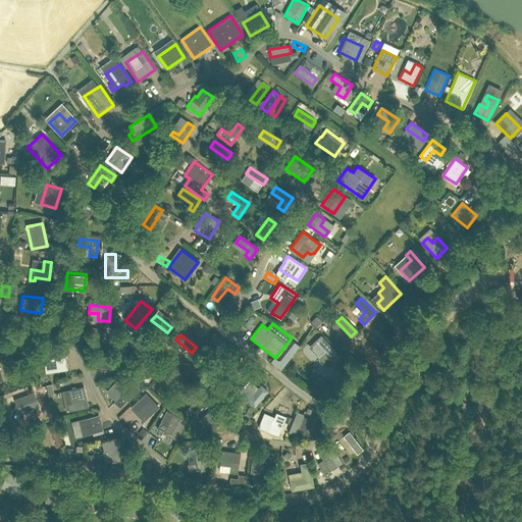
[(338,356),(320,336),(309,348),(327,367),(338,356)]
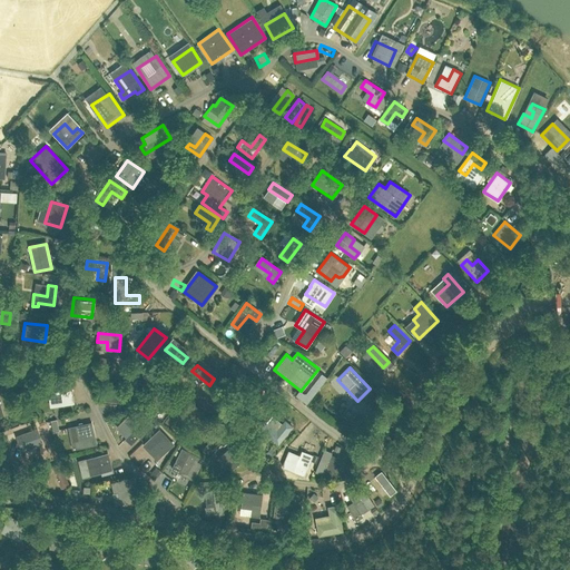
[(218,389),(235,403),(241,397),(223,383),(218,389)]
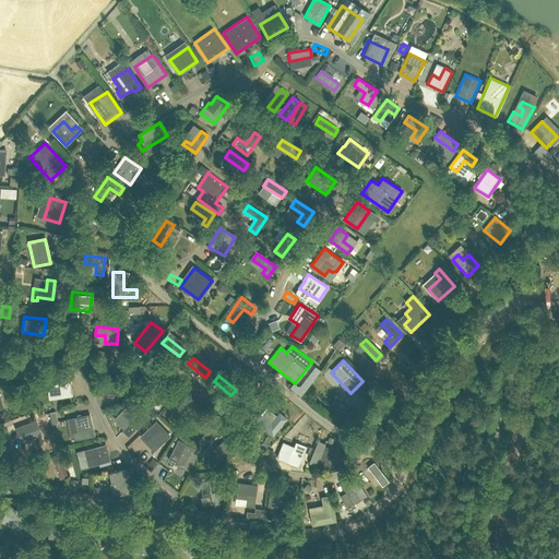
[(106,377),(105,384),(114,385),(113,393),(126,394),(128,379),(106,377)]
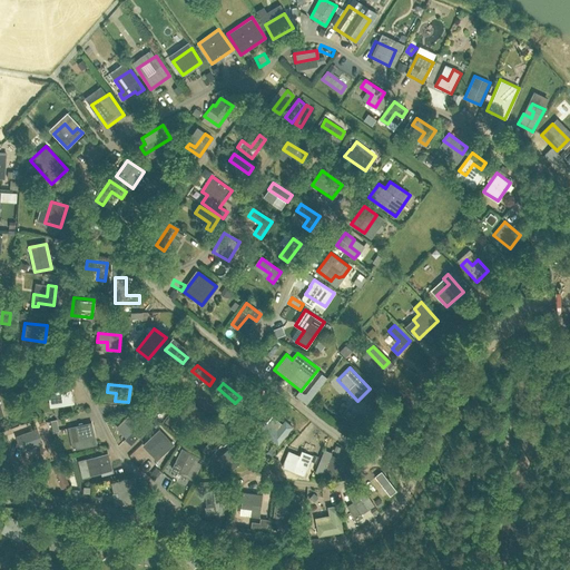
[(173,394),(172,386),(150,387),(150,395),(173,394)]
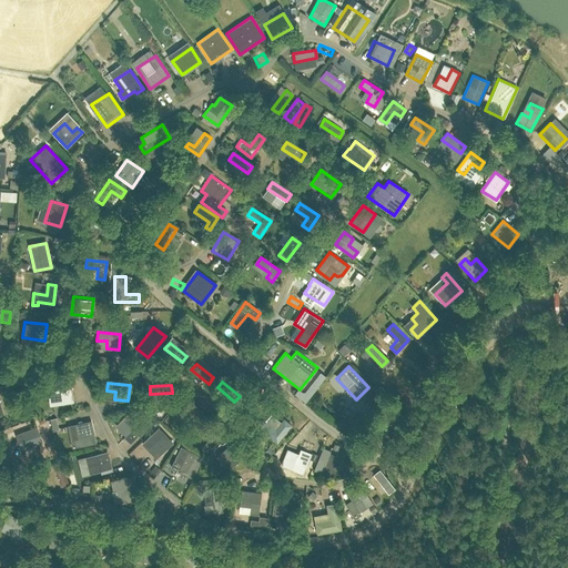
[(49,389),(50,397),(72,394),(71,386),(49,389)]
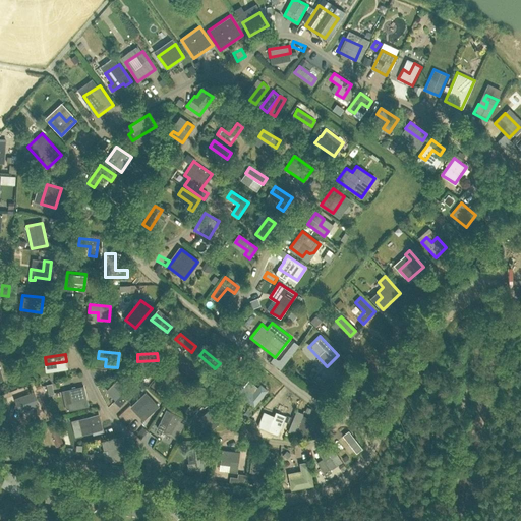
[(164,368),(180,382),(184,375),(169,362),(164,368)]
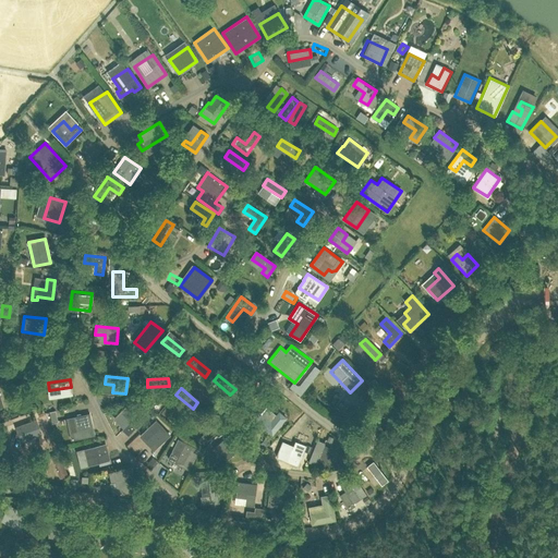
[(121,412),(130,421),(122,429),(128,435),(141,422),(126,407),(121,412)]
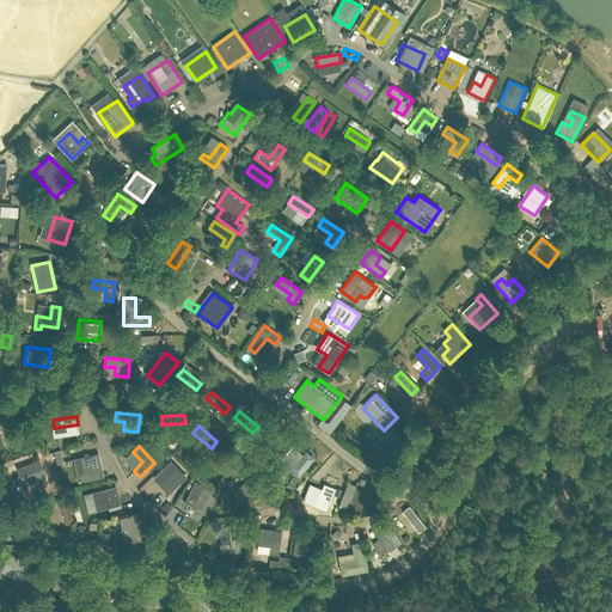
[(220,456),(236,473),(243,467),(227,450),(220,456)]
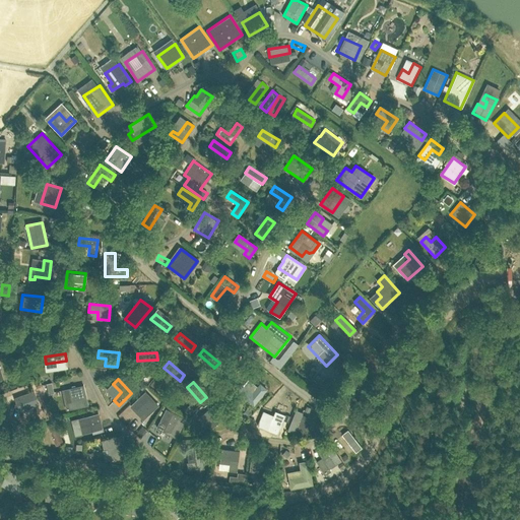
[(236,390),(254,404),(266,389),(260,384),(253,393),(241,383),(236,390)]
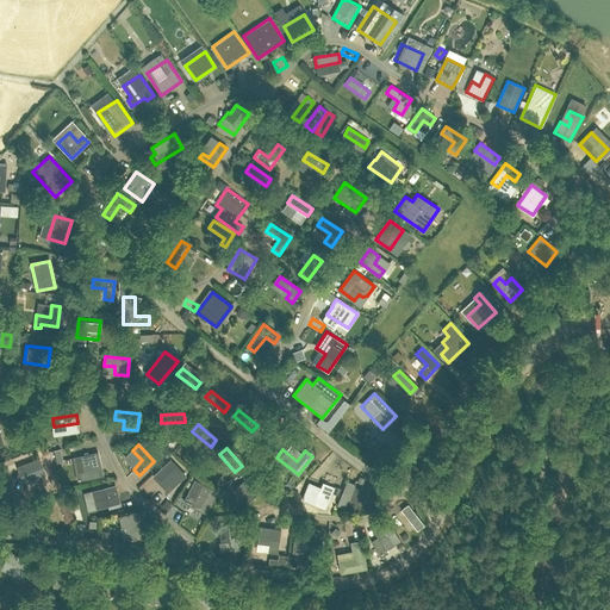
[(73,456),(78,480),(103,474),(98,452),(73,456)]
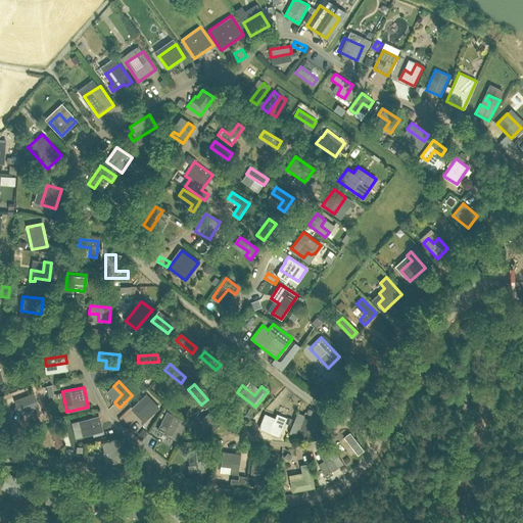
[(14,400),(19,414),(39,407),(34,393),(14,400)]
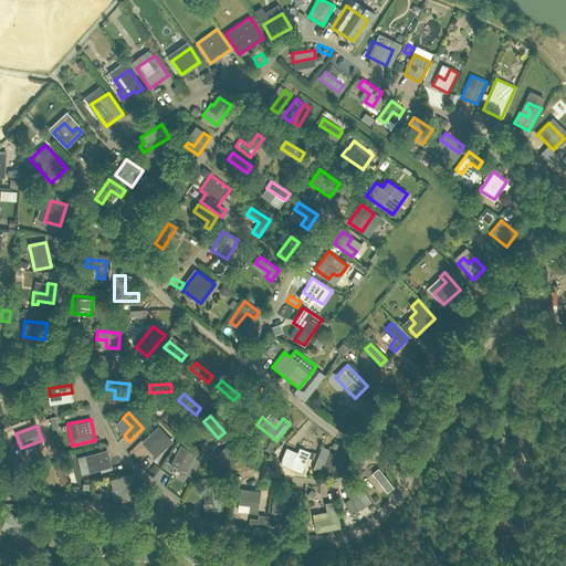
[(142,442),(152,452),(168,437),(157,427),(142,442)]
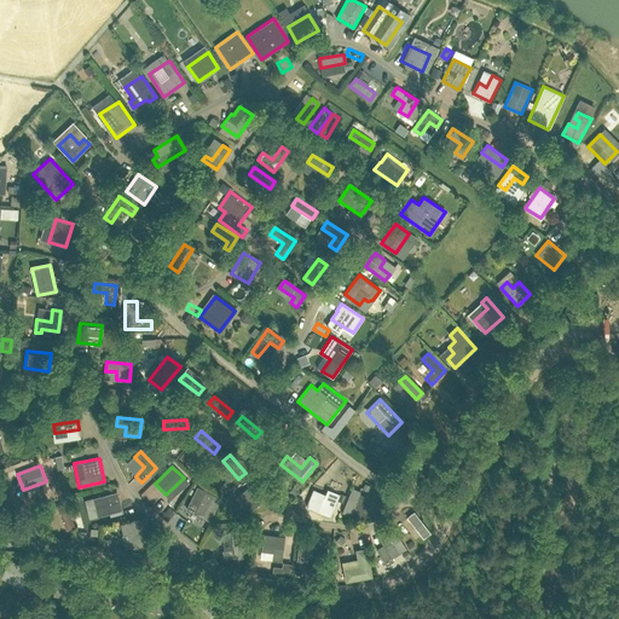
[(246,504),(250,512),(267,497),(254,482),(248,487),(255,496),(246,504)]
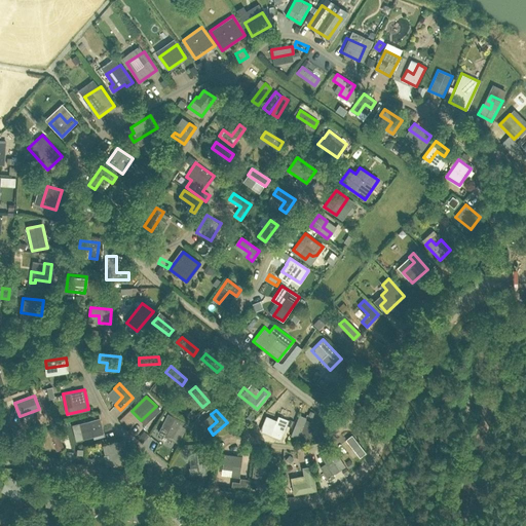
[(291,435),(298,437),(305,418),(299,415),(291,435)]
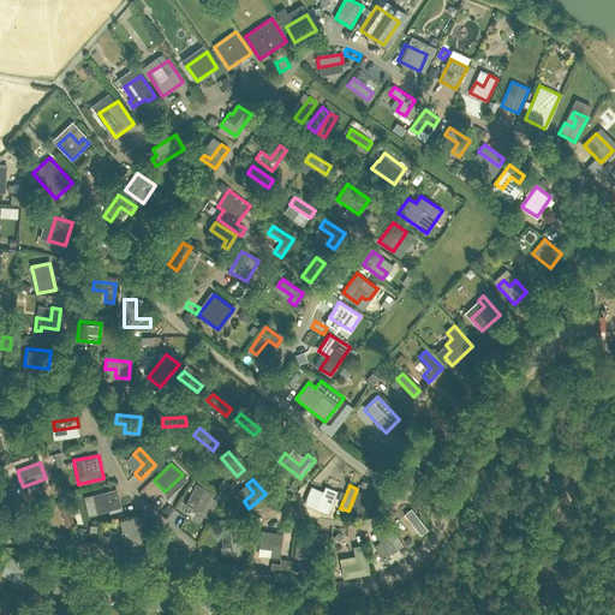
[(309,495),(330,505),(334,496),(312,487),(309,495)]
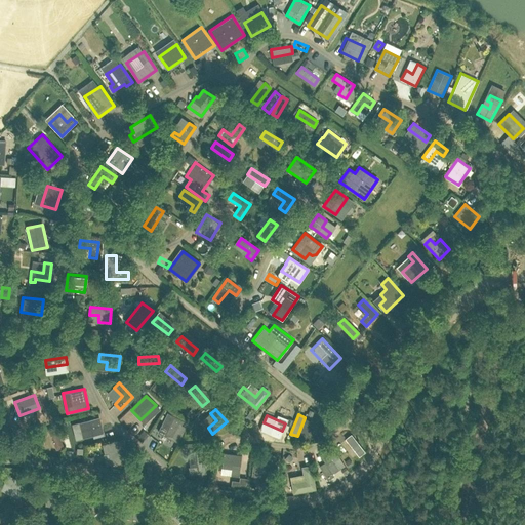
[(164,435),(177,441),(187,422),(173,416),(164,435)]
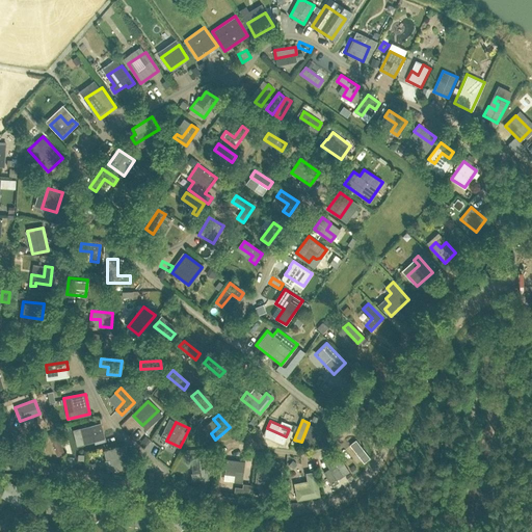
[(80,428),(82,435),(92,433),(95,441),(104,437),(100,423),(80,428)]
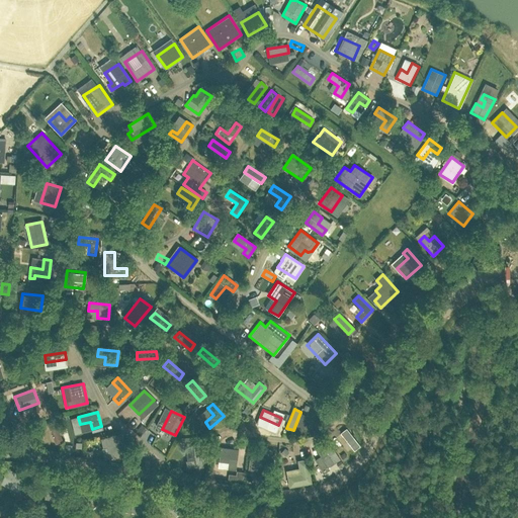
[(55,422),(48,424),(56,444),(63,441),(55,422)]
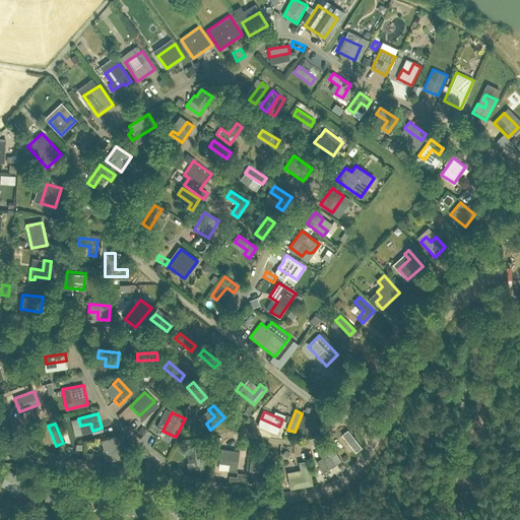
[(361,447),(347,430),(341,435),(354,452),(361,447)]
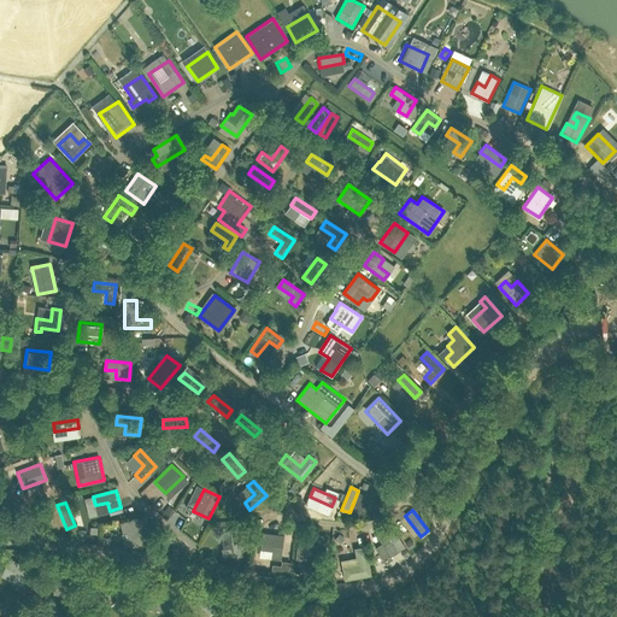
[(127,522),(133,546),(151,541),(145,517),(127,522)]
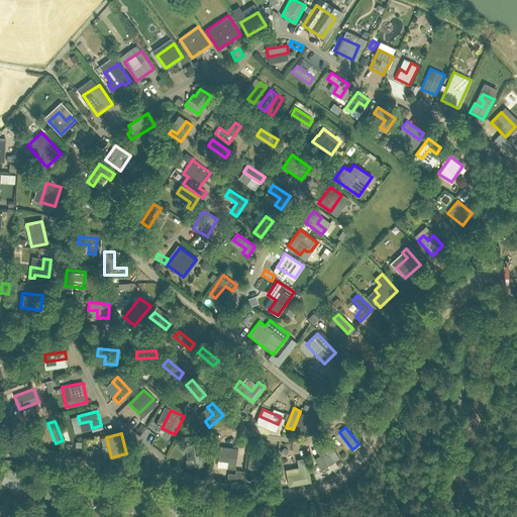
[(313,456),(322,470),(327,467),(325,463),(338,455),(326,438),(325,439),(322,441),(314,446),(318,452),(313,456)]
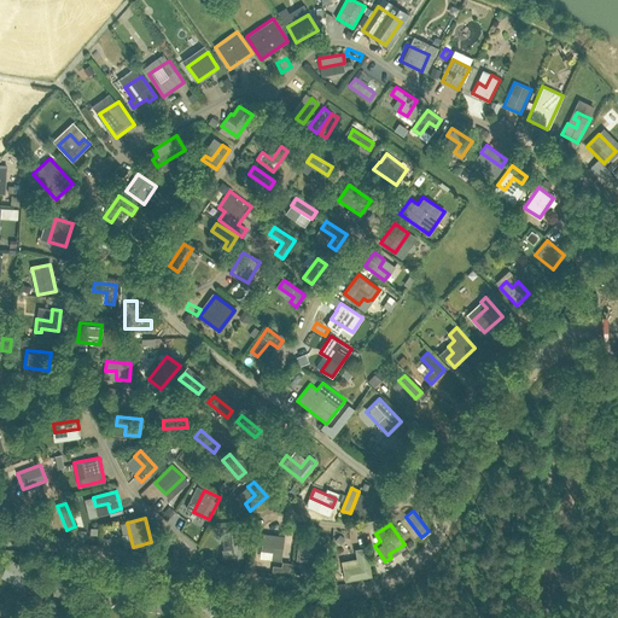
[(222,549),(223,558),(242,555),(239,531),(231,532),(232,548),(222,549)]
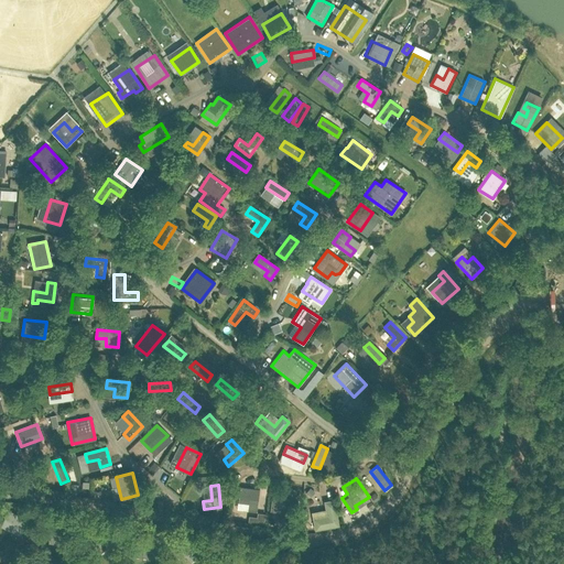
[(239,501),(249,503),(248,510),(257,511),(260,489),(241,486),(239,501)]
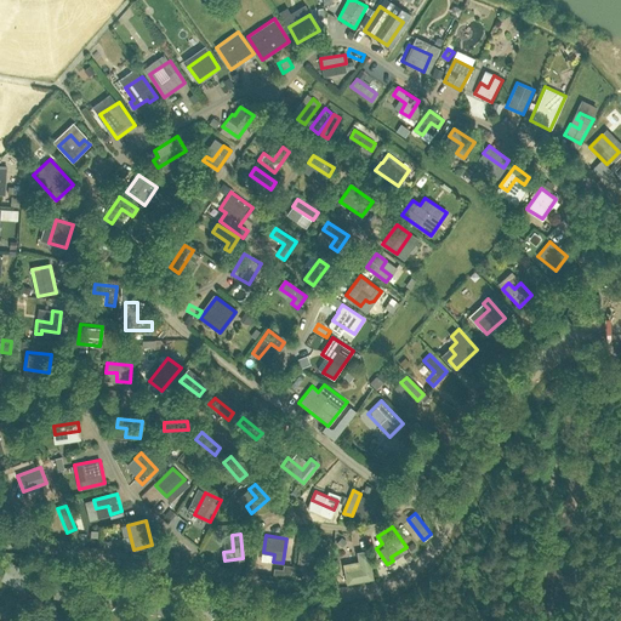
[(297,562),(319,565),(323,537),(302,535),(297,562)]
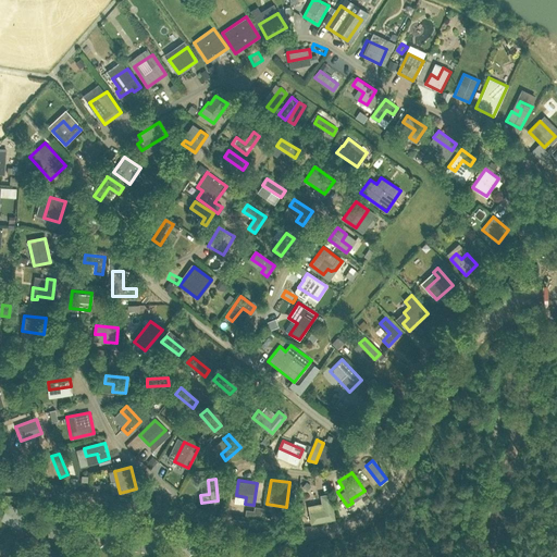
[(308,506),(310,523),(335,519),(331,493),(320,495),(321,503),(308,506)]
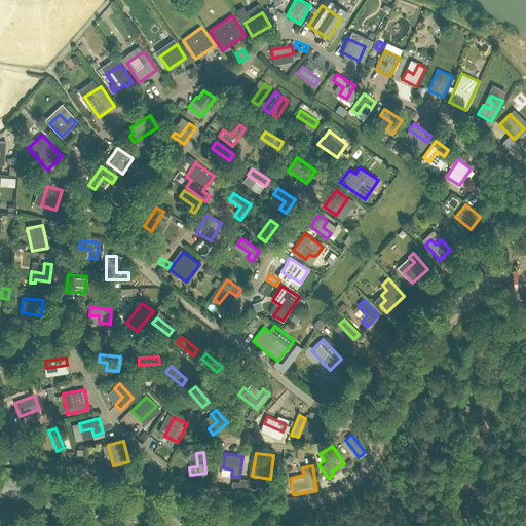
[(8,476),(4,483),(23,492),(27,485),(8,476)]
